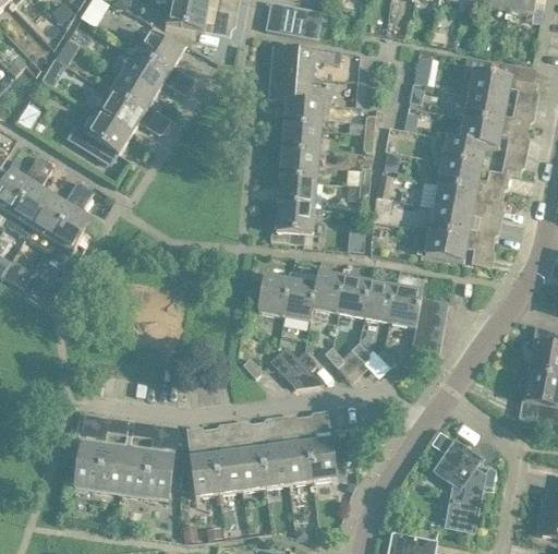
[(207,8),(169,0),(165,23),(195,29),(193,40),(223,46),(226,34),(229,35),(230,29),(228,25),(205,21),(207,8)]
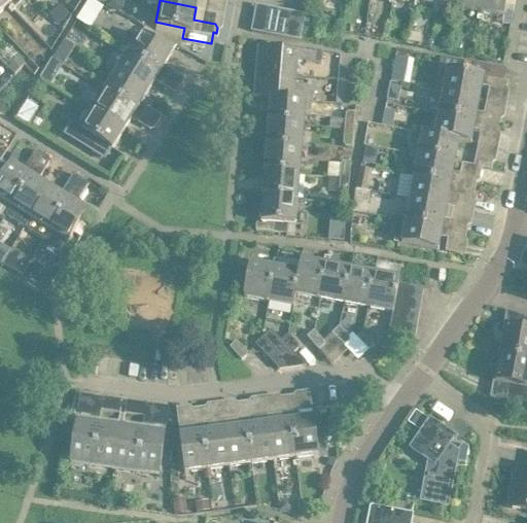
[(459,0),(458,4),(480,8),(481,0),(459,0)]
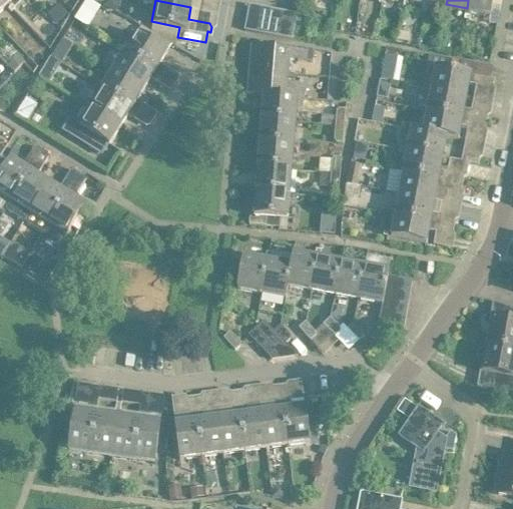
[(468,0),(467,8),(488,12),(490,0),(468,0)]
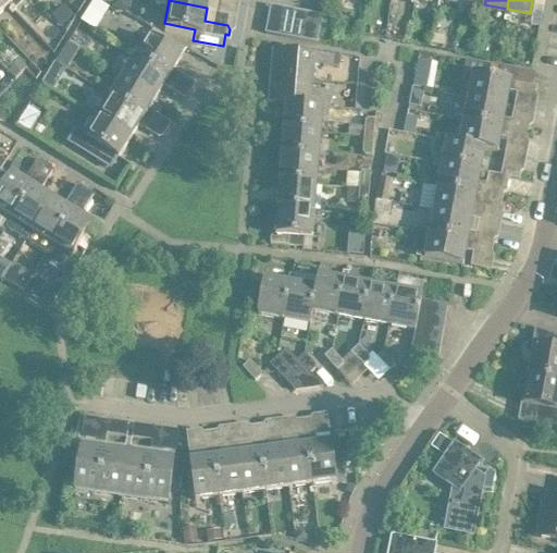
[(275,31),(281,4),(269,1),(263,28),(275,31)]
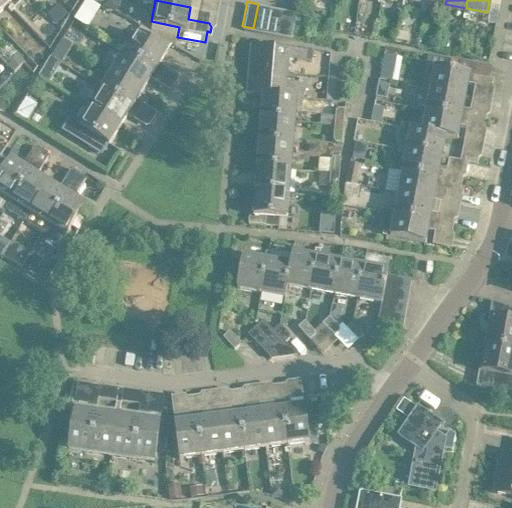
[(265,31),(270,6),(258,4),(253,28),(265,31)]
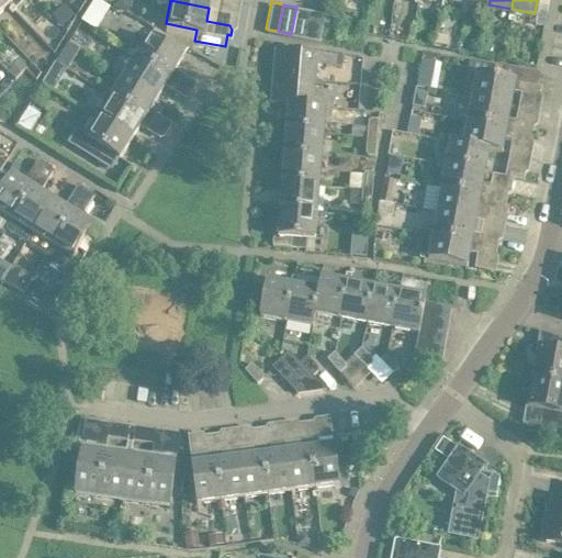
[(303,36),(308,9),(296,7),(291,34),(303,36)]
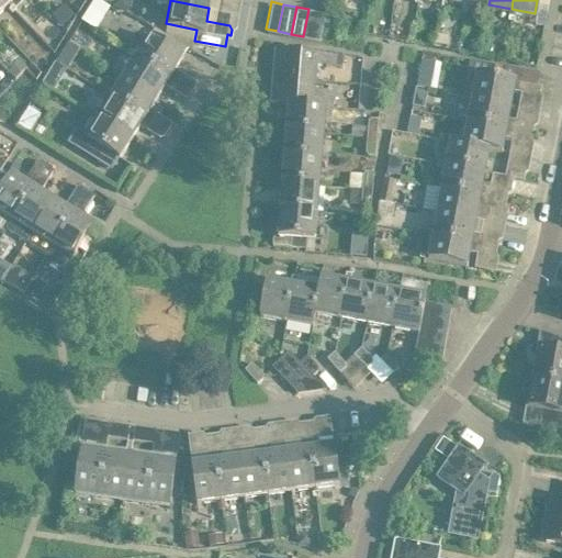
[(308,9),(303,36),(316,38),(322,11),(308,9)]
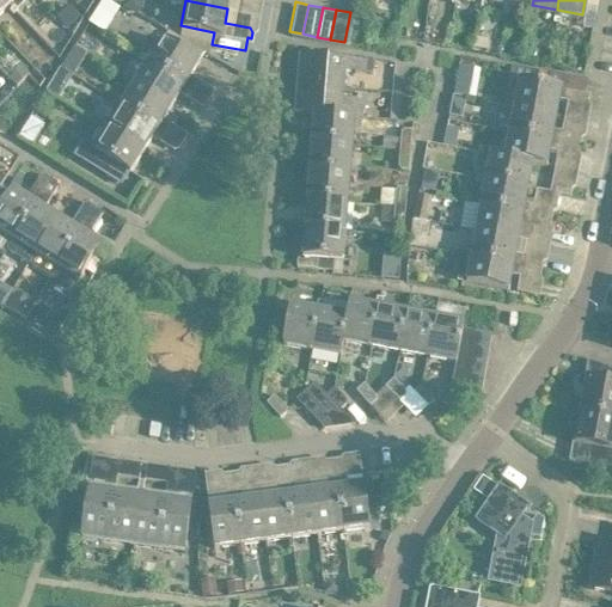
[(148,57),(209,96),(213,90),(212,85),(189,72),(197,59),(161,36),(148,57)]
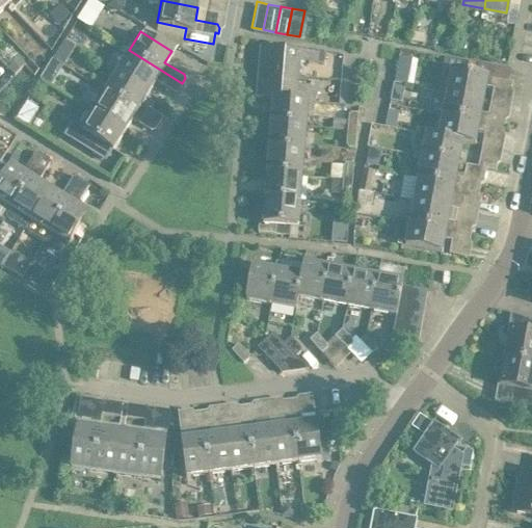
[(60,42),(71,48),(75,43),(63,35),(60,42)]
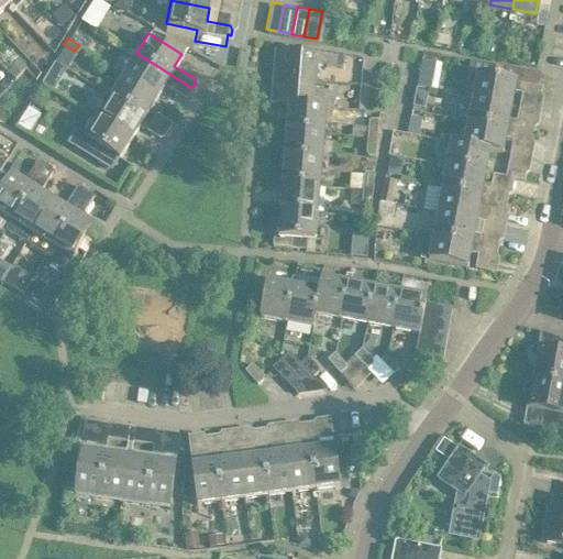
[(275,46),(273,73),(316,77),(317,62),(335,63),(337,52),(275,46)]
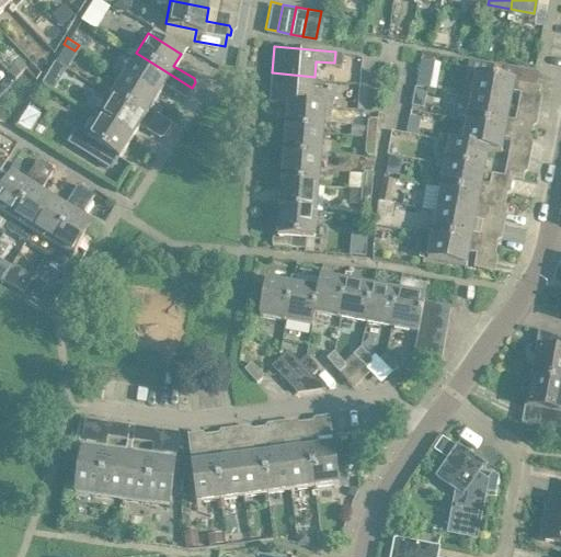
[(123,74),(156,93),(163,81),(183,93),(189,92),(192,88),(136,53),(123,74)]
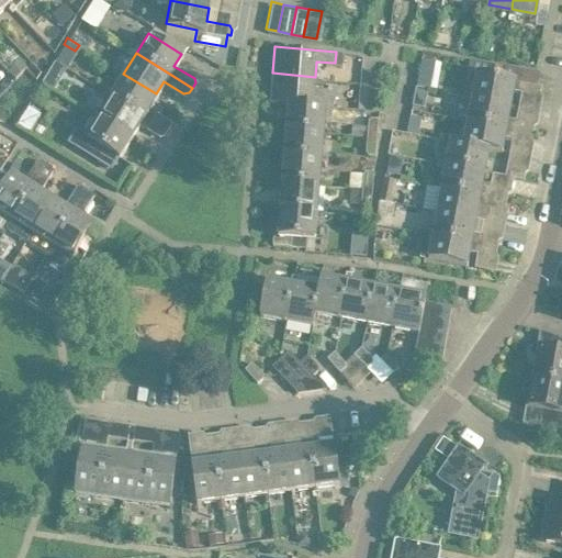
[(7,68),(14,76),(26,65),(19,57),(7,68)]
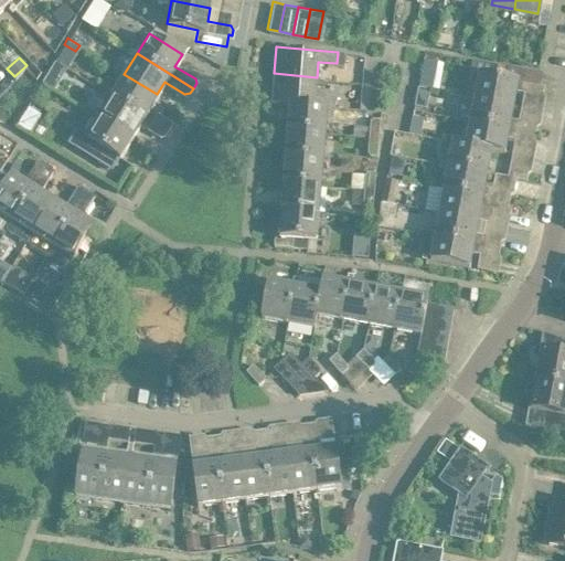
[(66,65),(55,59),(42,78),(54,86),(66,65)]
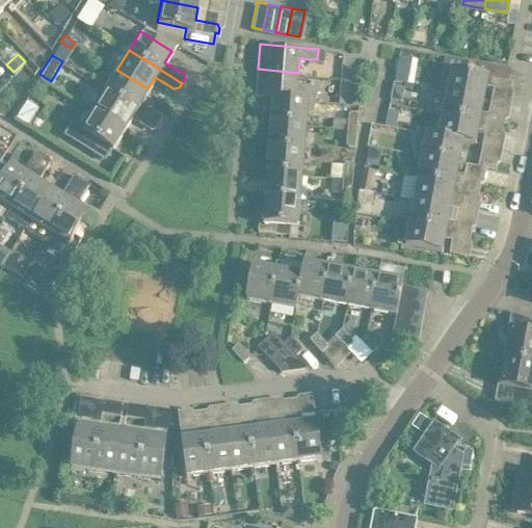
[(446,89),(483,97),(485,82),(506,86),(510,85),(511,78),(451,67),(446,89)]
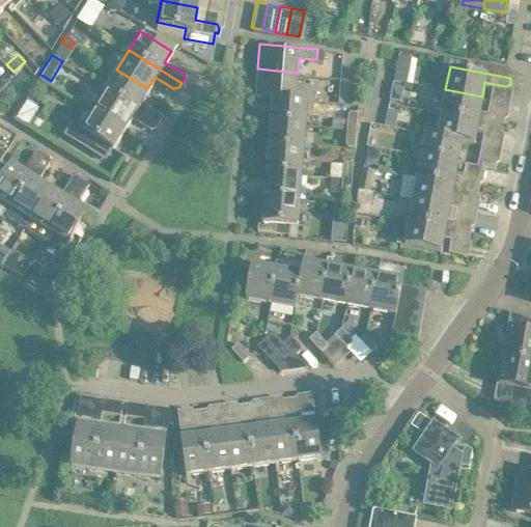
[(298,73),(257,68),(255,94),(272,95),(307,99),(313,100),(314,88),(297,86),(298,73)]
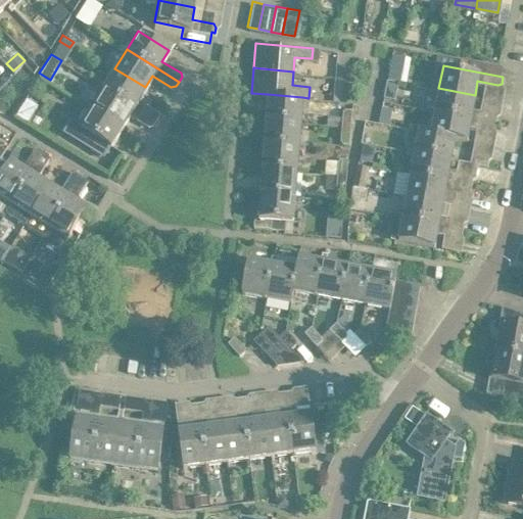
[(103,87),(155,119),(158,113),(157,109),(139,97),(145,87),(114,68),(103,87)]
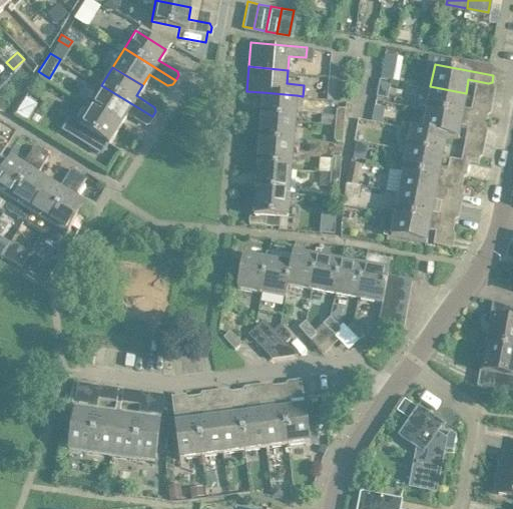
[(152,116),(101,85),(89,103),(119,122),(126,111),(143,122),(149,121),(152,116)]
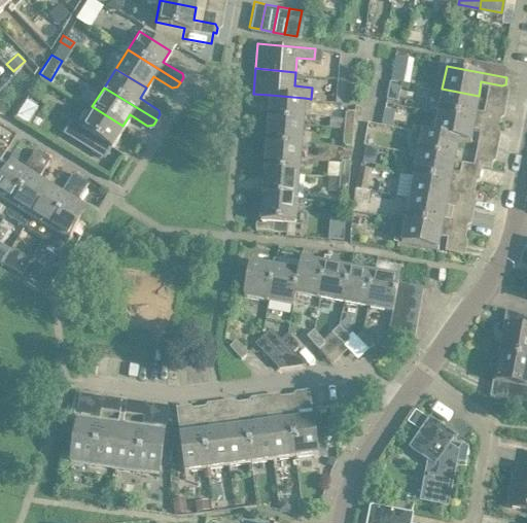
[(479,96),(442,89),(437,110),(498,121),(499,115),(497,112),(476,108),(479,96)]
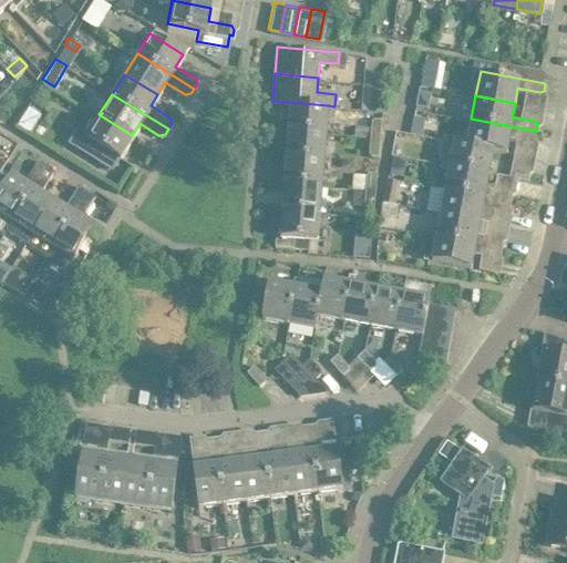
[(290,102),(288,128),(326,131),(328,105),(290,102)]
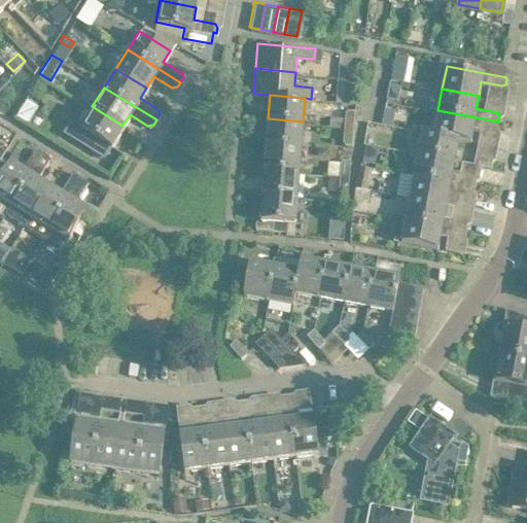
[(123,126),(92,106),(81,100),(69,119),(79,126),(100,138),(95,145),(110,154),(113,149),(112,145),(110,145),(123,126)]
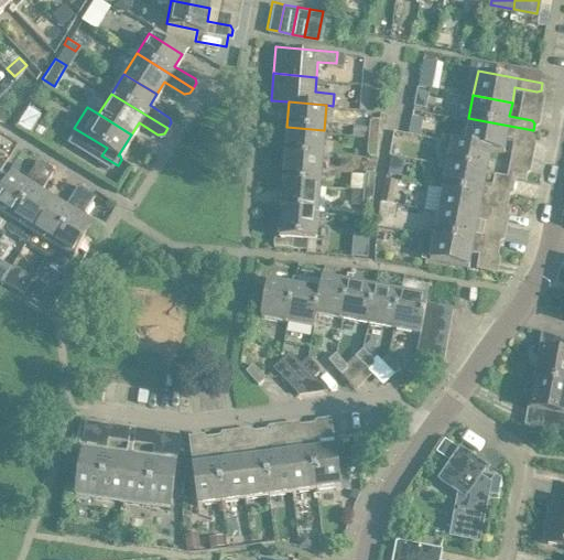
[(419,131),(421,114),(411,112),(408,129),(419,131)]
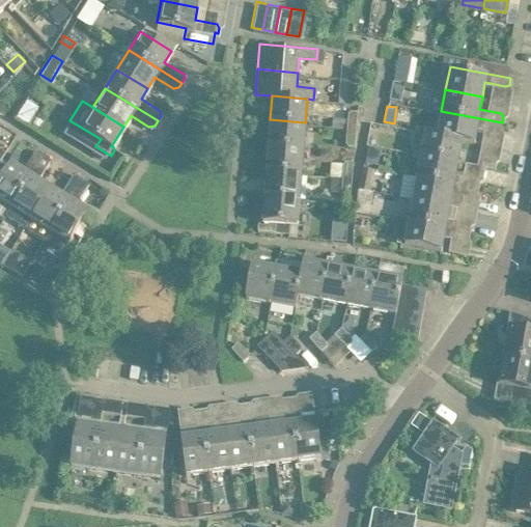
[(346,126),(355,127),(357,109),(352,108),(347,111),(346,126)]
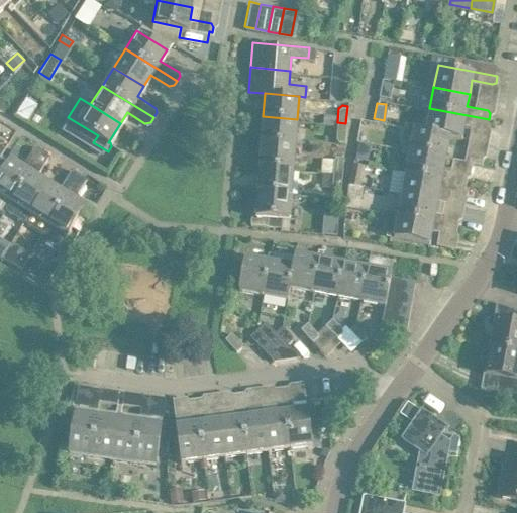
[(488,125),(489,119),(429,108),(426,128),(449,133),(448,133),(461,136),(463,123),(485,127),(488,125)]
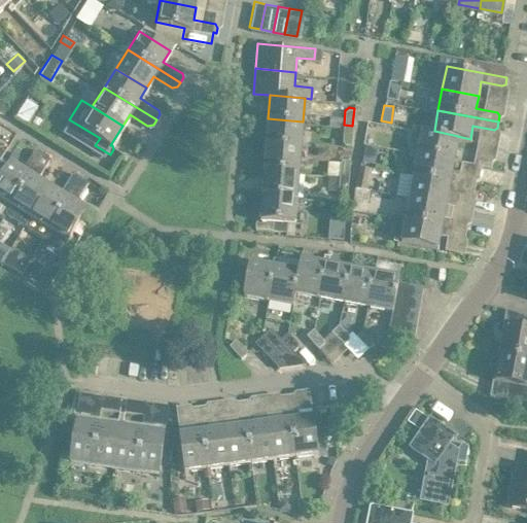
[(266,143),(301,146),(303,121),(268,118),(266,143)]
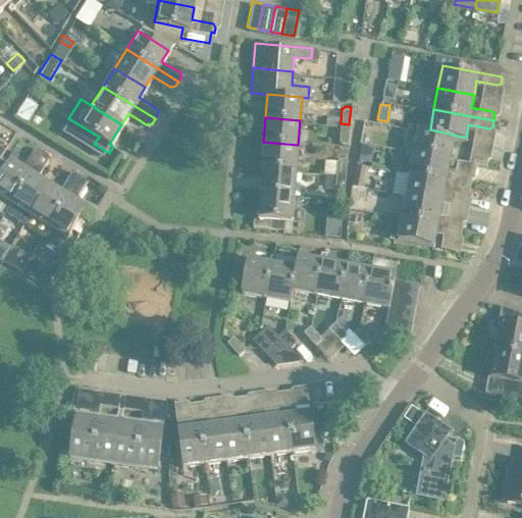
[(349,124),(341,123),(338,138),(342,141),(348,142),(349,124)]
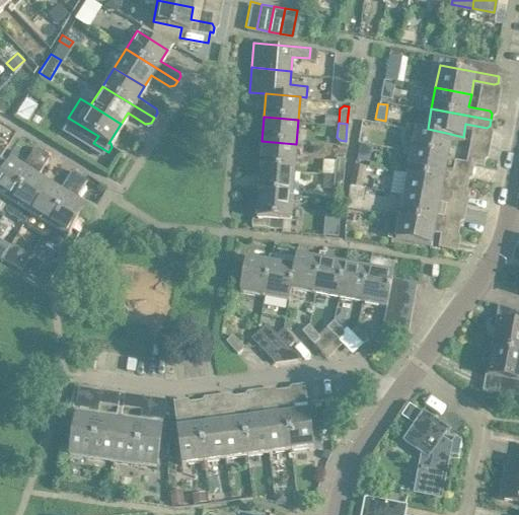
[(446,155),(450,134),(451,134),(428,129),(416,127),(412,148),(446,155)]
